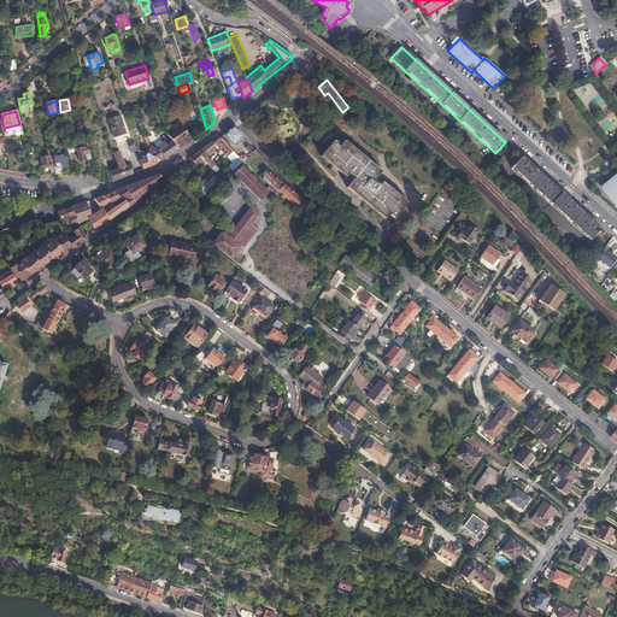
[(125,131),(119,113),(109,117),(115,135),(125,131)]
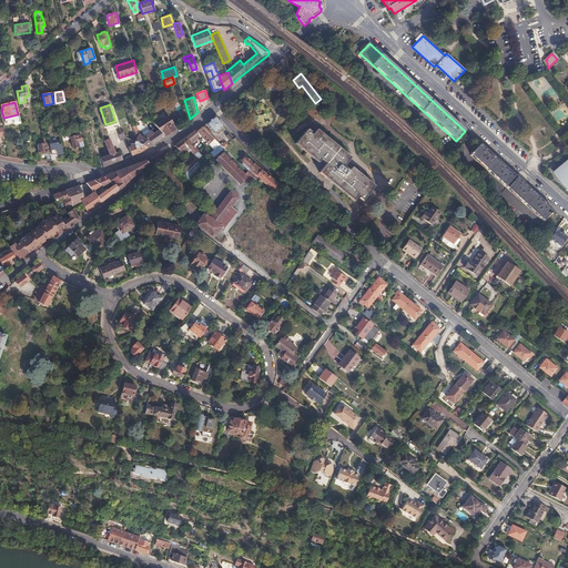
[(156,114),(151,117),(154,125),(159,130),(164,138),(182,125),(190,119),(188,111),(184,112),(182,105),(173,109),(173,108),(171,108),(170,108),(166,109),(156,114)]
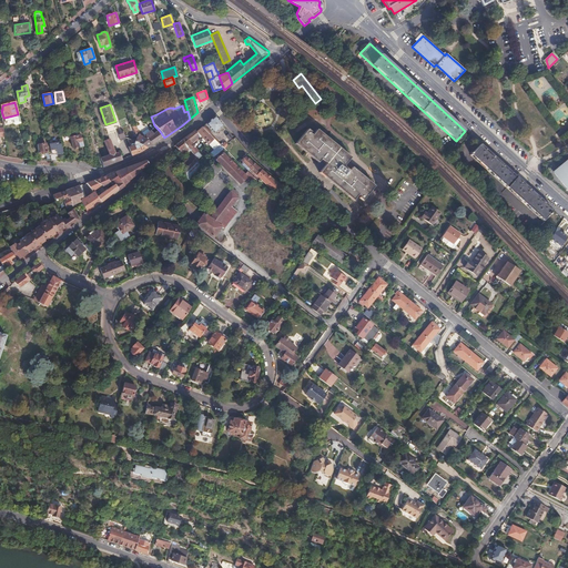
[(18,114),(4,118),(4,120),(6,121),(11,120),(12,123),(14,125),(18,124),(19,122),(18,114)]
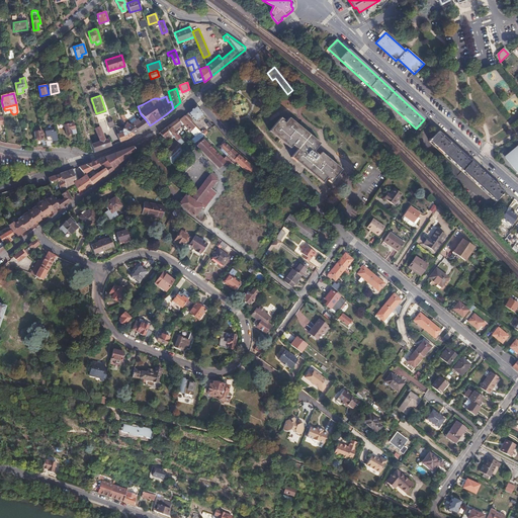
[(195,121),(203,114),(196,105),(187,112),(195,121)]
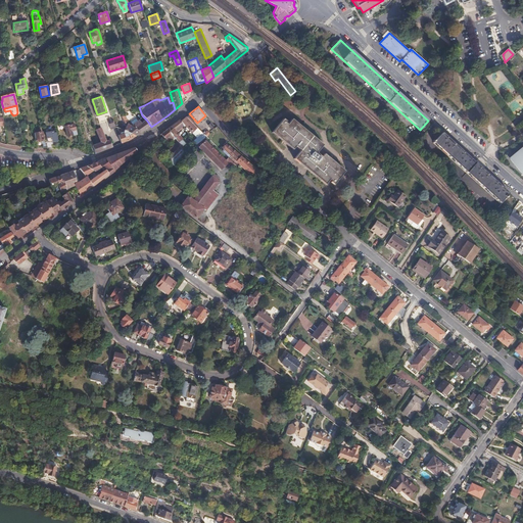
[(124,124),(120,113),(111,116),(113,126),(115,126),(125,130),(136,136),(141,133),(128,124),(126,123),(124,124)]
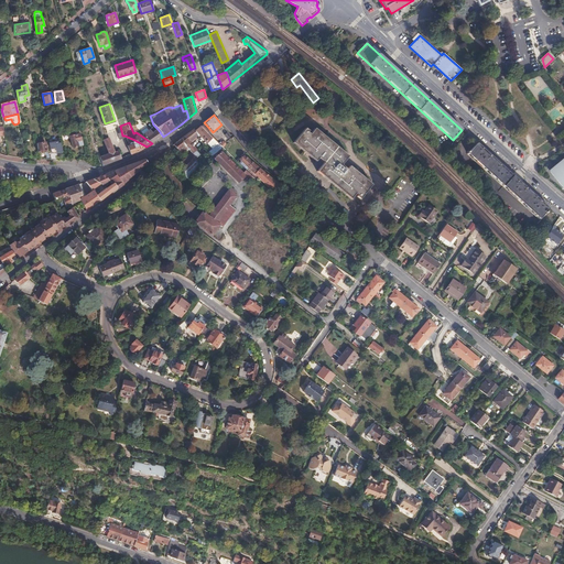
[(220,145),(201,126),(195,131),(193,129),(180,140),(184,145),(185,148),(186,147),(192,153),(193,154),(196,151),(196,150),(198,149),(196,147),(194,148),(191,143),(201,136),(214,149),(208,152),(213,156),(223,148),(220,145)]
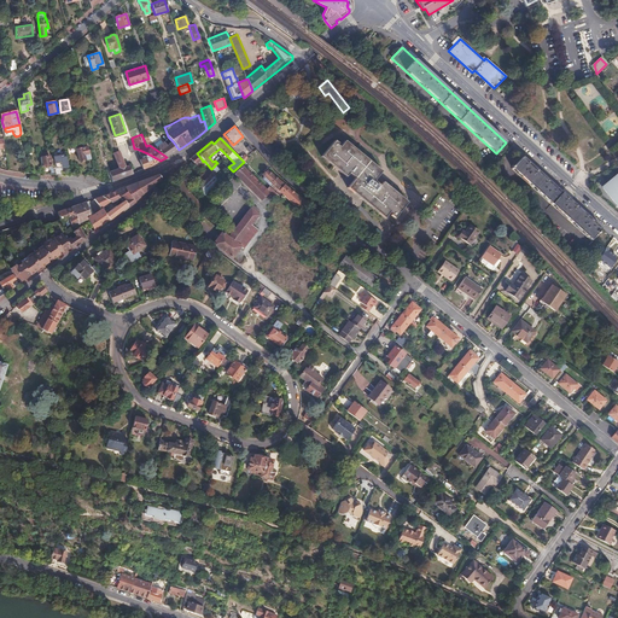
[(397,219),(409,205),(378,179),(382,173),(338,139),(321,159),(353,185),(348,190),(391,225),(396,219),(397,219)]
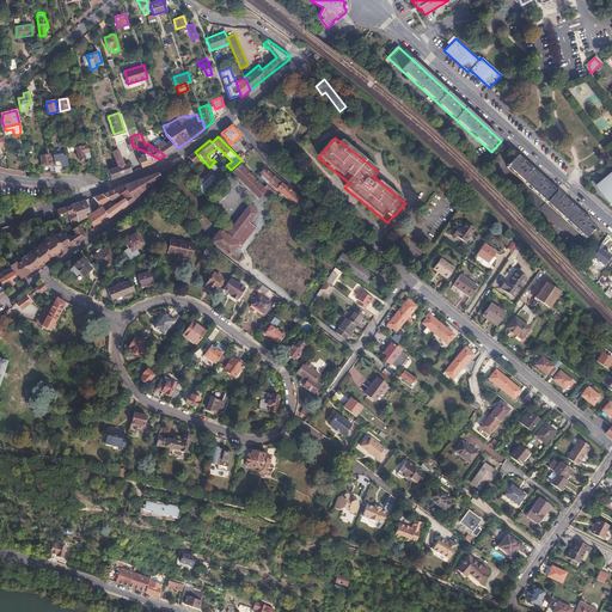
[(177,148),(171,140),(165,145),(159,139),(150,145),(165,155),(177,148)]
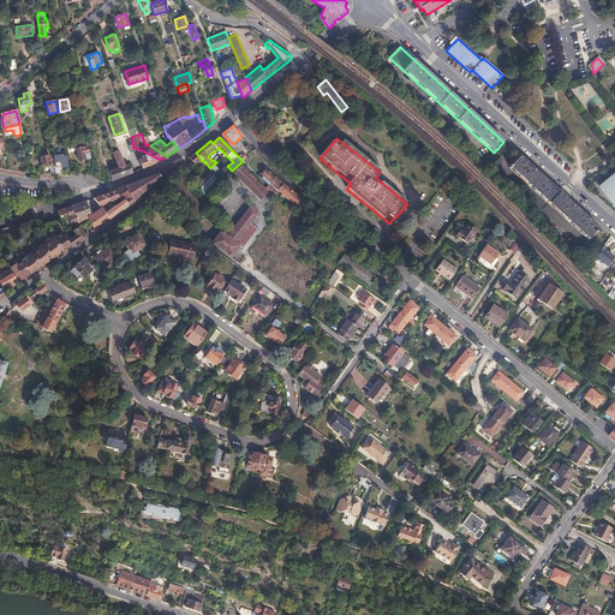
[(89,157),(85,142),(75,144),(79,160),(89,157)]
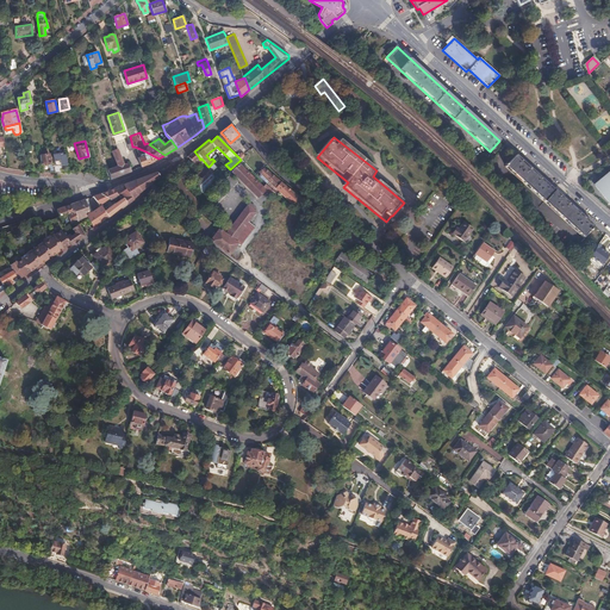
[(107,169),(111,179),(131,172),(130,170),(128,163),(124,165),(117,149),(112,151),(103,154),(105,162),(114,159),(118,167),(107,169)]
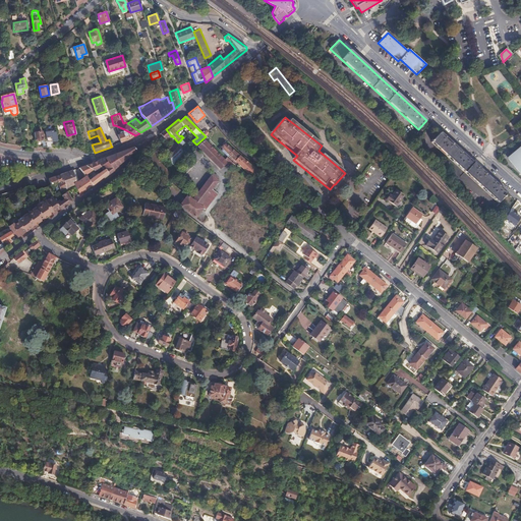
[(118,135),(121,142),(129,139),(135,135),(124,129),(123,132),(120,133),(121,134),(118,135)]
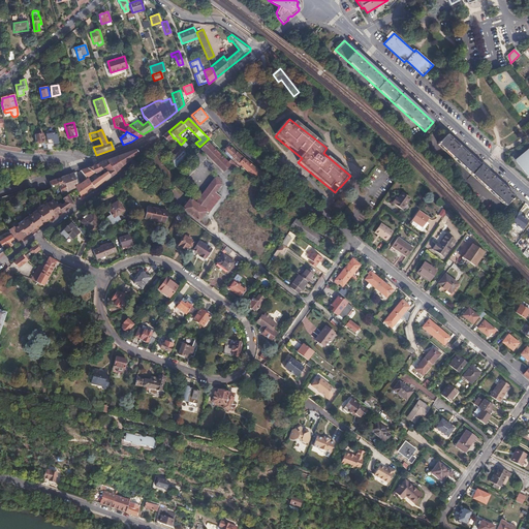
[(173,136),(168,131),(163,135),(167,141),(173,136)]
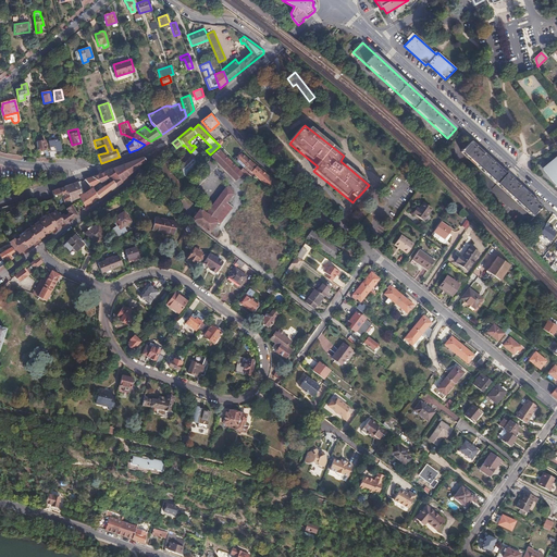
[(49,151),(50,158),(63,159),(61,149),(59,140),(57,141),(56,139),(49,141),(50,151),(49,151)]
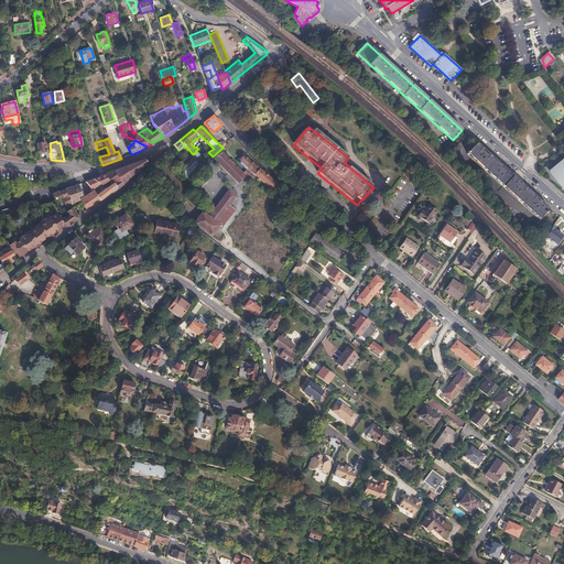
[(35,144),(39,160),(51,160),(50,153),(49,151),(46,151),(44,143),(35,144)]
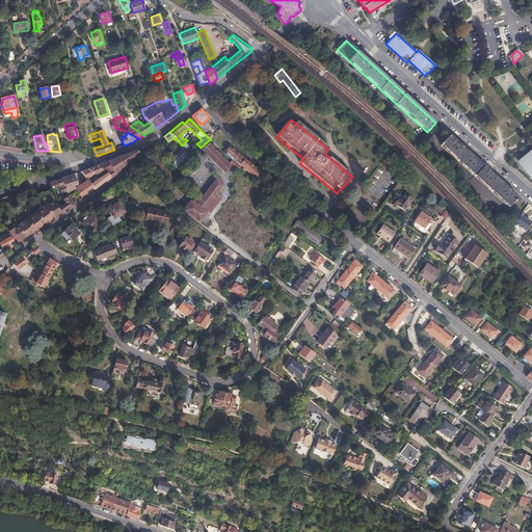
[(517,196),(450,135),(442,145),(508,207),(517,196)]
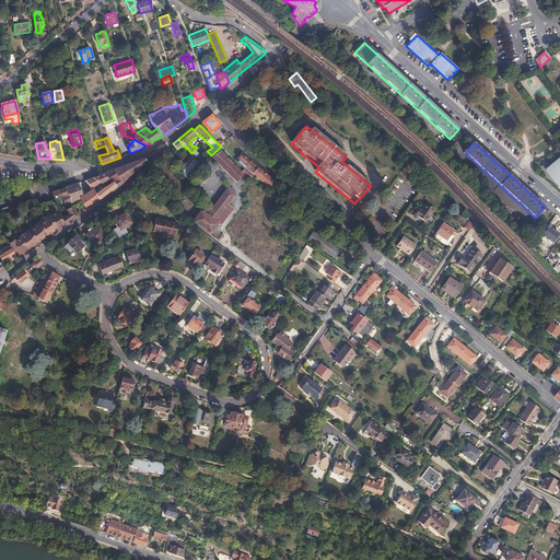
[(61,150),(63,160),(68,160),(70,160),(68,149),(61,150)]
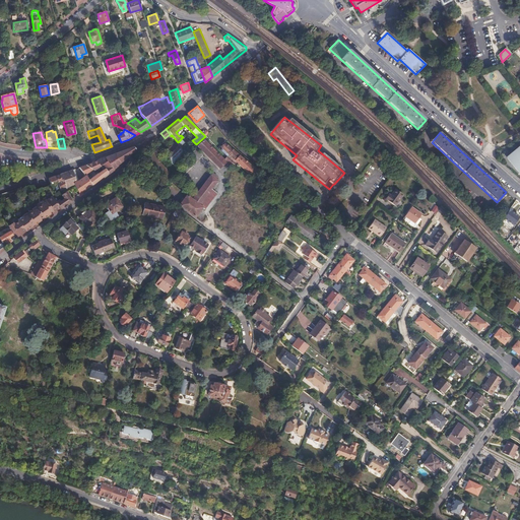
[(178,142),(177,141),(165,152),(169,155),(168,157),(169,159),(168,160),(173,166),(186,154),(179,147),(181,145),(178,142)]
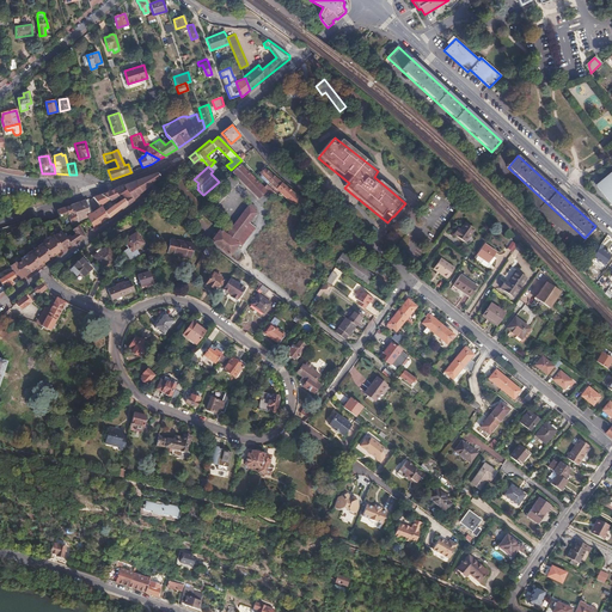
[(275,194),(267,184),(263,188),(240,166),(233,173),(259,199),(267,191),(271,197),(275,194)]
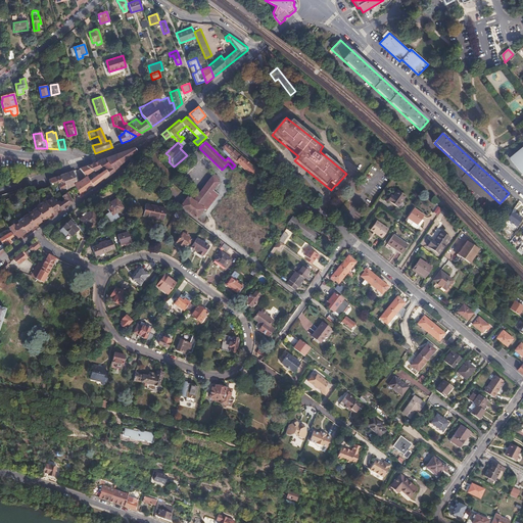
[(259,172),(226,144),(222,147),(253,179),(259,172)]
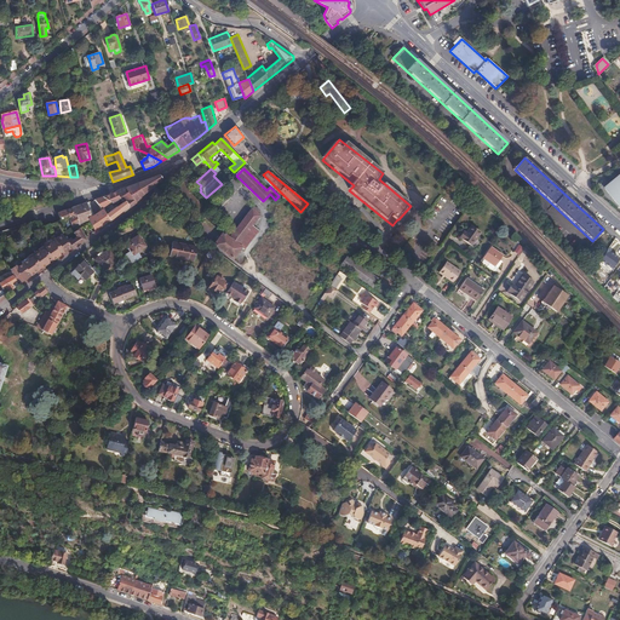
[(619,171),(613,177),(614,178),(604,187),(618,205),(619,202),(619,171)]
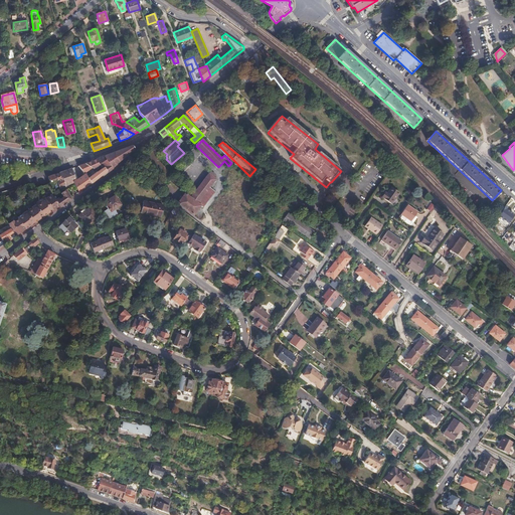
[(134,148),(132,146),(96,160),(99,167),(100,170),(105,167),(108,173),(134,148)]
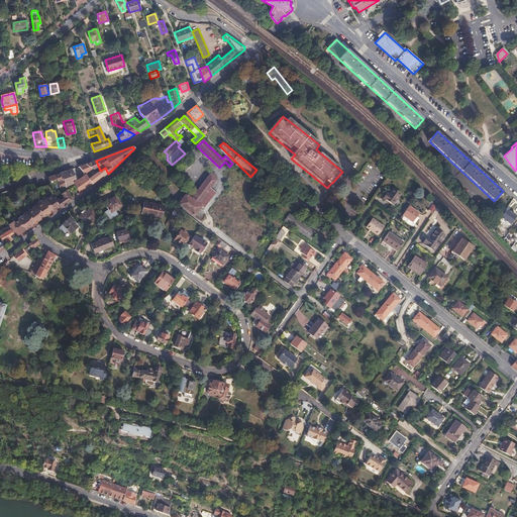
[(99,168),(96,161),(86,165),(92,169),(94,170),(99,168)]
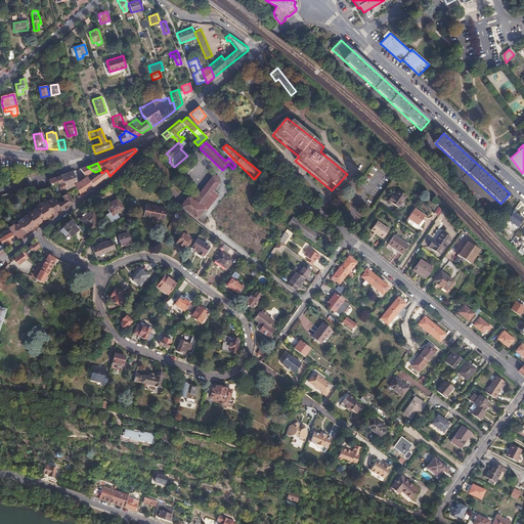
[(87,178),(88,178),(90,177),(89,174),(93,171),(87,167),(80,169),(87,178)]
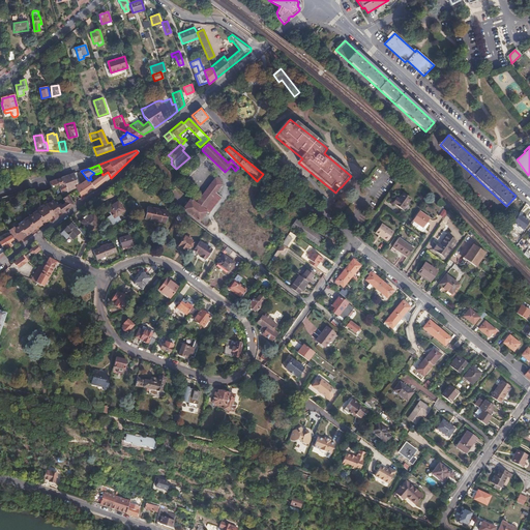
[(95,189),(111,178),(108,172),(102,175),(100,177),(91,183),(94,188),(95,189)]
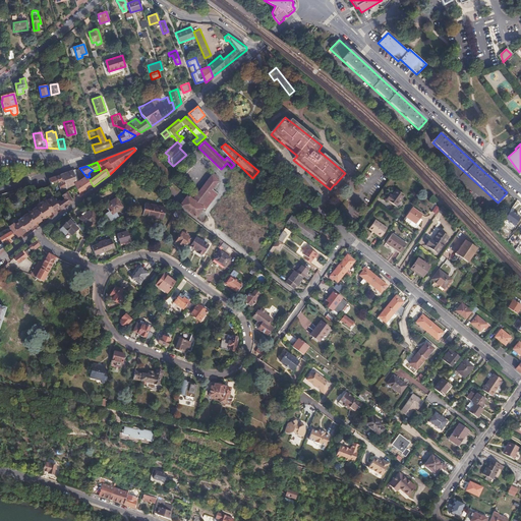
[(74,184),(79,194),(93,185),(90,180),(88,177),(87,177),(80,181),(77,182),(73,171),(64,174),(66,188),(74,184)]
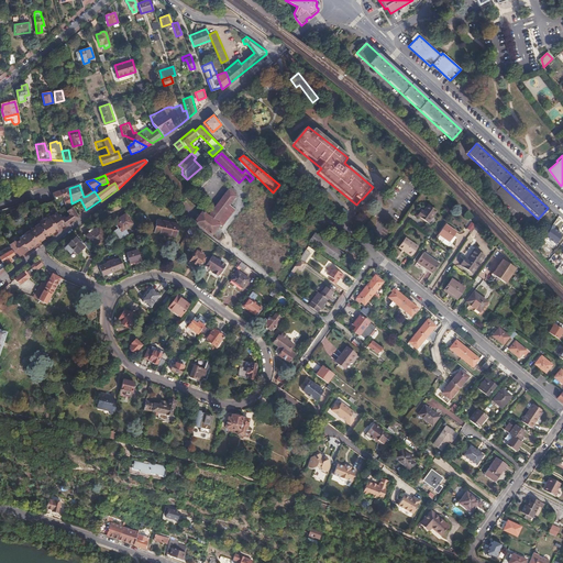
[(234,192),(236,190),(231,186),(209,216),(202,212),(195,221),(213,234),(220,224),(222,227),(235,209),(230,205),(236,195),(234,192)]
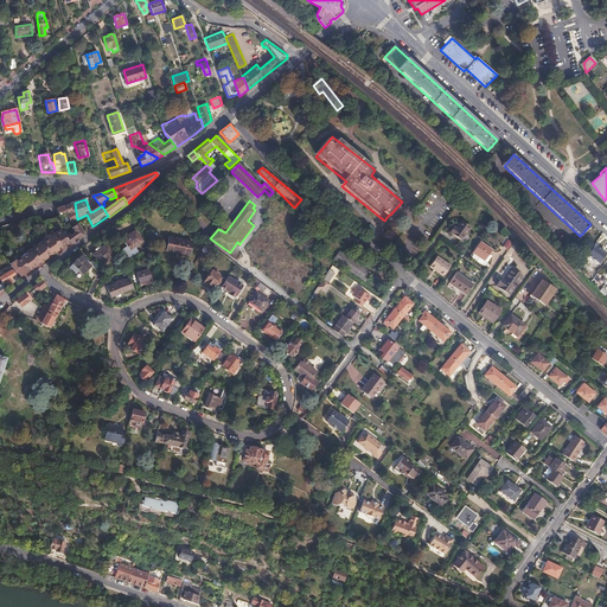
[(407,205),(402,202),(390,215),(393,217),(395,221),(407,205)]
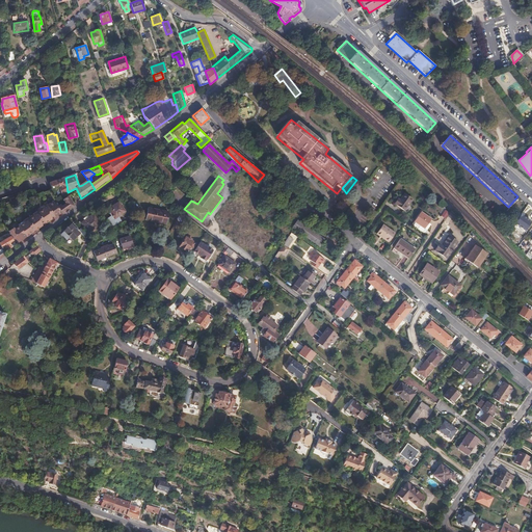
[(62,195),(68,192),(65,178),(49,183),(53,190),(59,188),(62,195)]
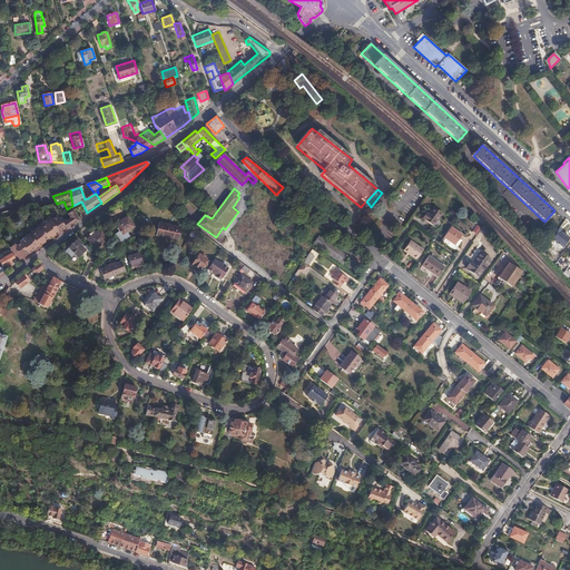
[(441,214),(432,207),(428,214),(425,213),(422,218),(433,226),(441,214)]
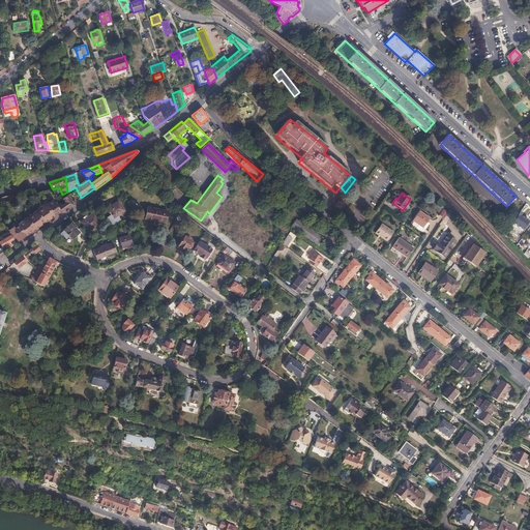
[(47,205),(55,216),(74,203),(68,196),(63,200),(65,203),(62,206),(61,205),(58,207),(53,201),(47,205)]
